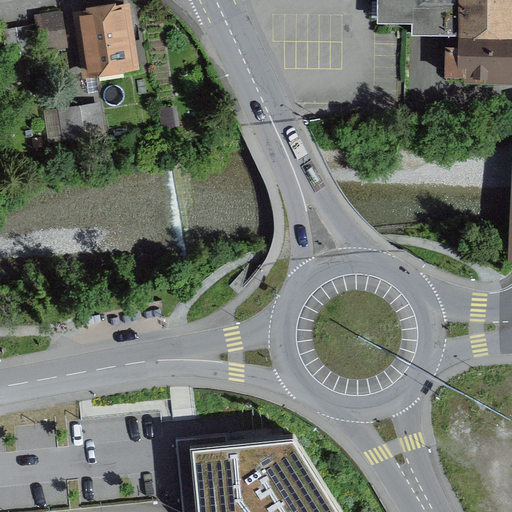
[(376,0),(376,26),(420,38),(459,37),(459,42),(511,40),(511,25),(511,0),(376,0)]
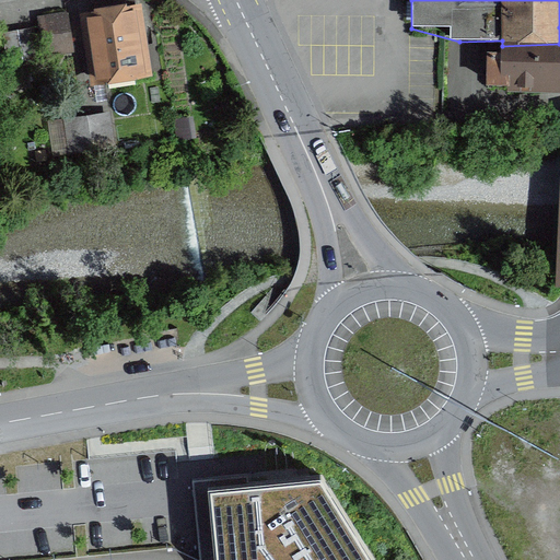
[(153,82),(140,4),(79,14),(92,92),(153,82)]
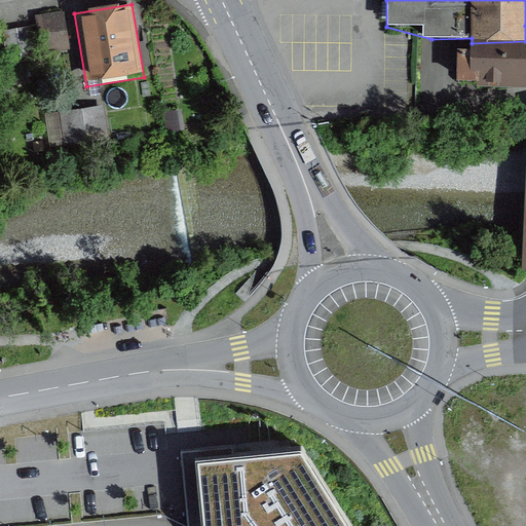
[(34,28),(37,54),(68,50),(63,15),(32,19),(34,28)]
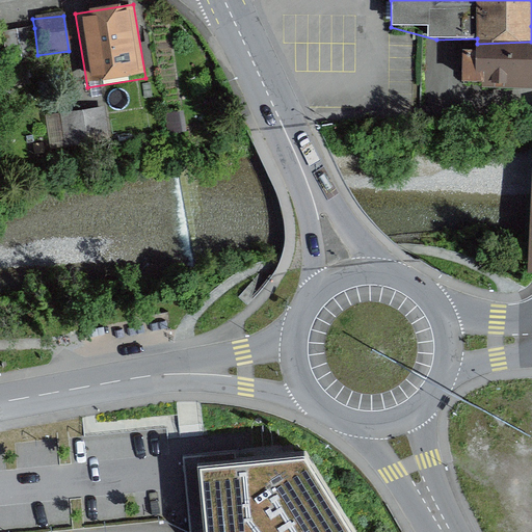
[(531,44),(478,44),(478,90),(531,90),(531,44)]
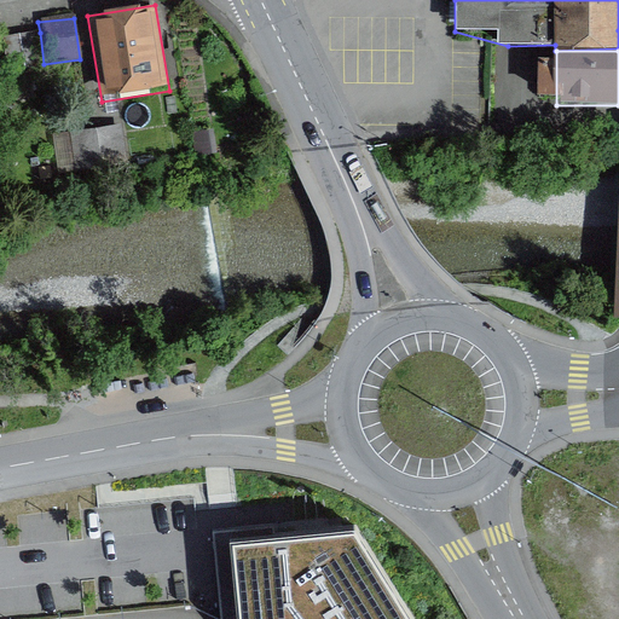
[(128,169),(121,127),(48,140),(57,183),(128,169)]
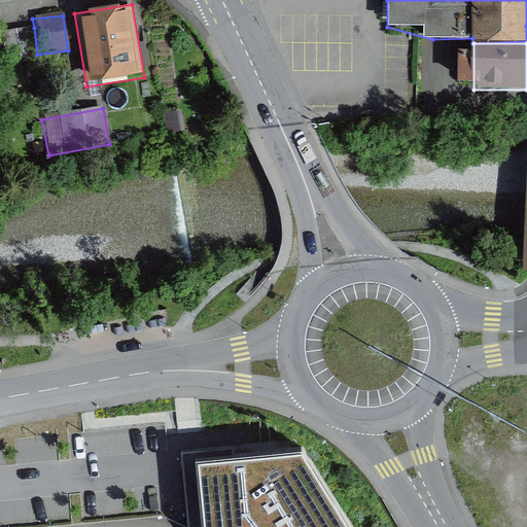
[(353,526),(303,445),(196,455),(198,473),(202,518),(202,526),(353,526)]
